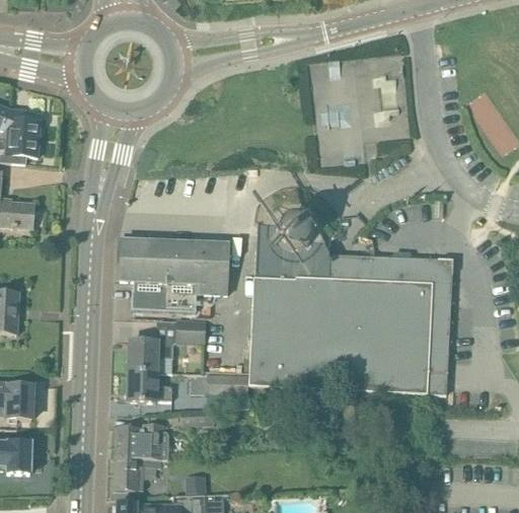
[(0,101),(0,127),(7,130),(6,153),(11,154),(11,161),(26,162),(26,155),(39,155),(41,120),(9,118),(12,107),(0,101)]
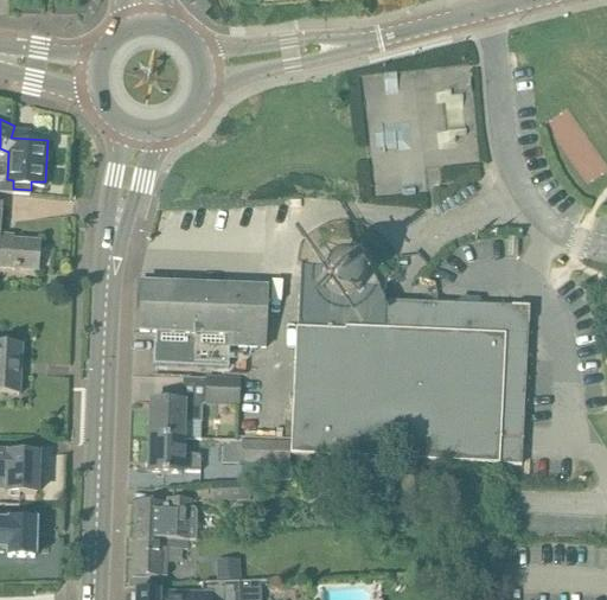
[(0,233),(0,217),(1,199),(0,198),(0,260),(38,263),(40,237),(0,233)]
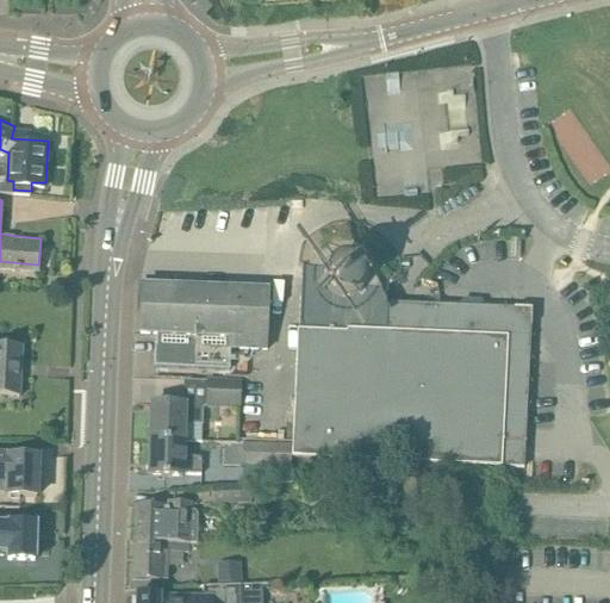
[(303,262),(299,324),(349,327),(349,324),(388,325),(390,299),(390,286),(386,285),(377,285),(379,279),(379,275),(379,273),(379,271),(378,267),(378,263),(377,261),(375,258),(373,255),(372,253),(371,250),(368,248),(365,246),(363,246),(361,244),(358,243),(353,241),(349,240),(348,240),(343,240),(341,241),(337,241),(334,242),(332,243),(329,246),(327,247),(324,249),(323,250),(321,253),(319,254),(318,256),(317,260),(316,262),(303,262)]
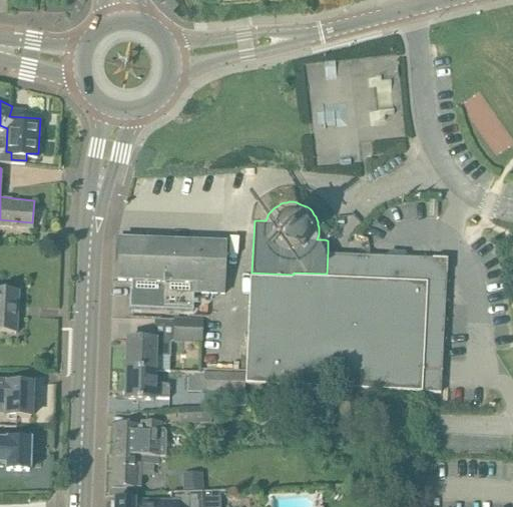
[(121,235),(119,277),(132,277),(131,285),(130,285),(130,304),(193,307),(194,288),(199,288),(224,289),(226,239),(121,235)]
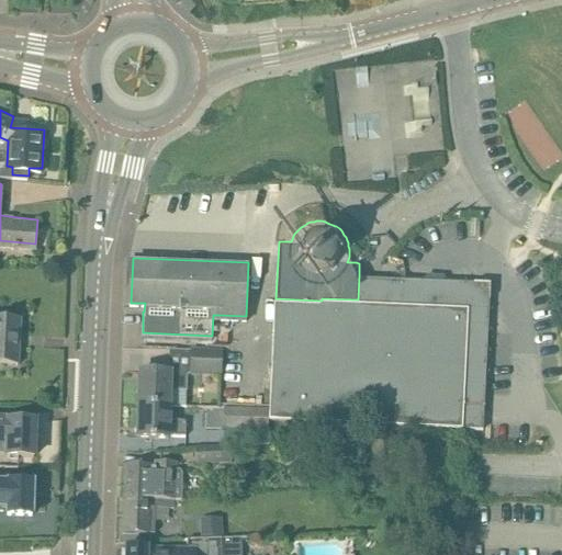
[(271,400),(271,418),(461,425),(482,425),(484,385),(481,385),(485,298),(470,289),(456,279),(403,276),(359,275),(358,299),(322,298),(322,301),(276,298),(271,400)]
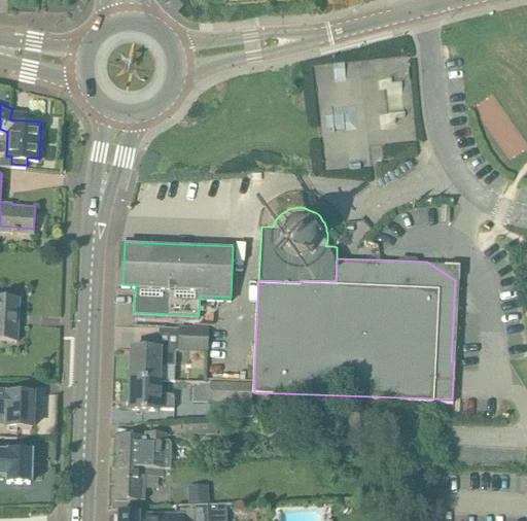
[(0,338),(18,339),(21,294),(0,292),(0,338)]
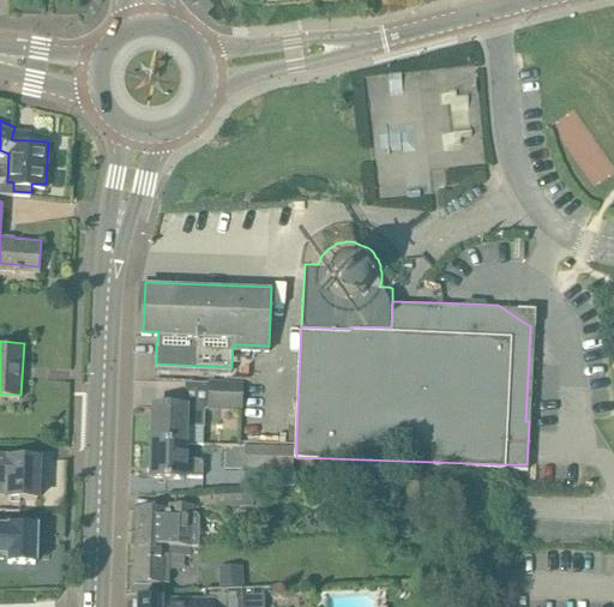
[(206,380),(206,406),(241,407),(242,379),(241,378),(209,378),(209,380),(206,380)]
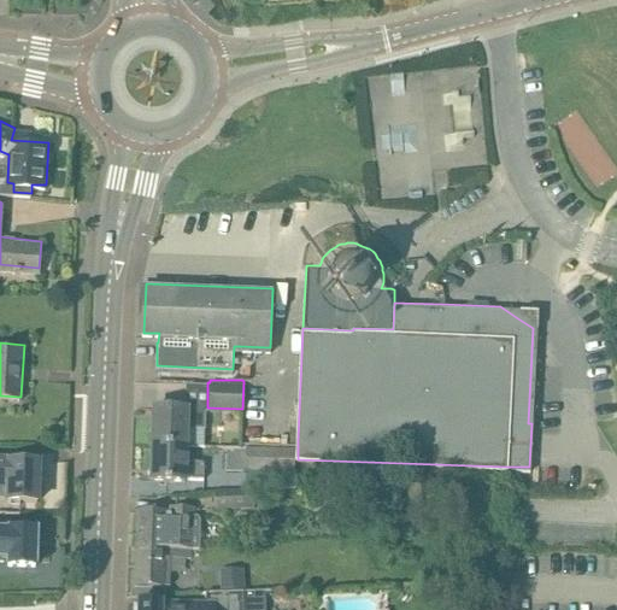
[(154,404),(153,441),(187,441),(187,424),(206,424),(207,410),(207,408),(188,406),(188,404),(154,404)]
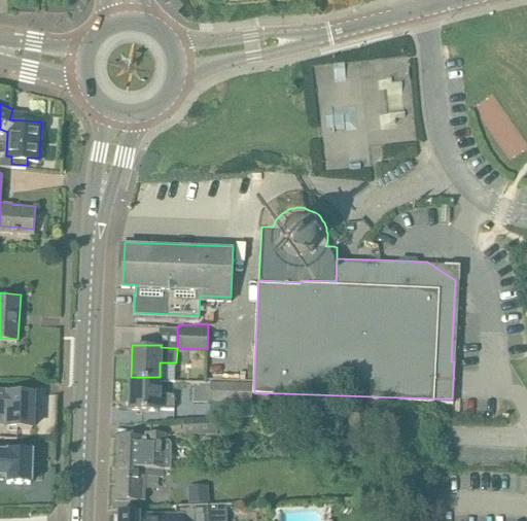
[(160,377),(131,377),(131,407),(159,408),(159,406),(175,406),(175,391),(160,391),(160,377)]
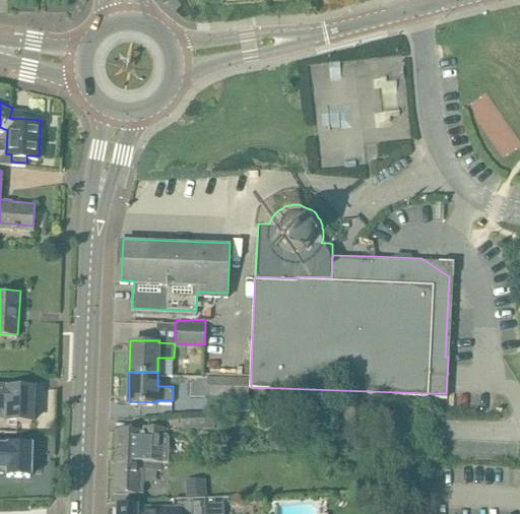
[(208,374),(207,391),(236,392),(236,374),(208,374)]
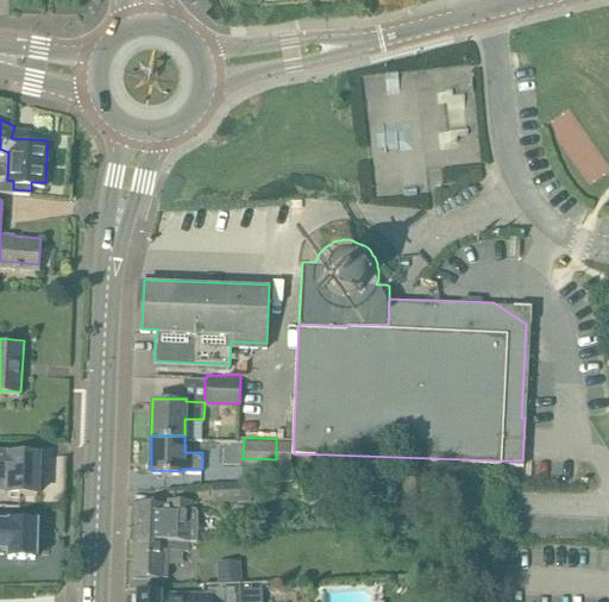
[(36,493),(37,451),(10,451),(10,446),(0,445),(0,486),(8,487),(8,491),(36,493)]
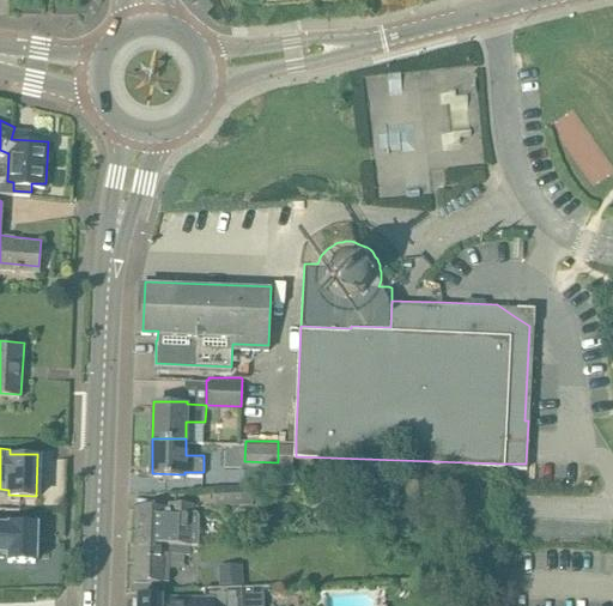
[(252,482),(212,484),(213,502),(252,500),(252,482)]
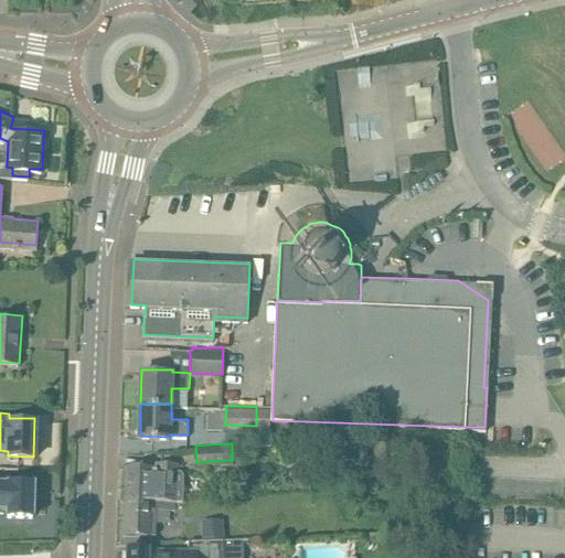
[(126,496),(177,499),(183,497),(184,469),(181,465),(178,465),(178,460),(156,459),(155,463),(127,462),(126,496)]
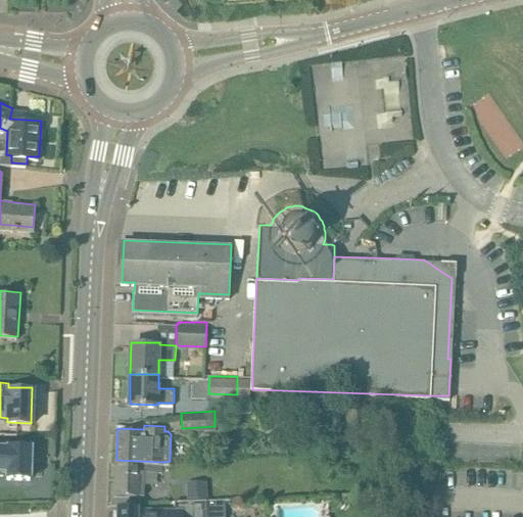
[(0,468),(7,469),(7,475),(30,476),(31,445),(8,444),(8,447),(0,445),(0,468)]
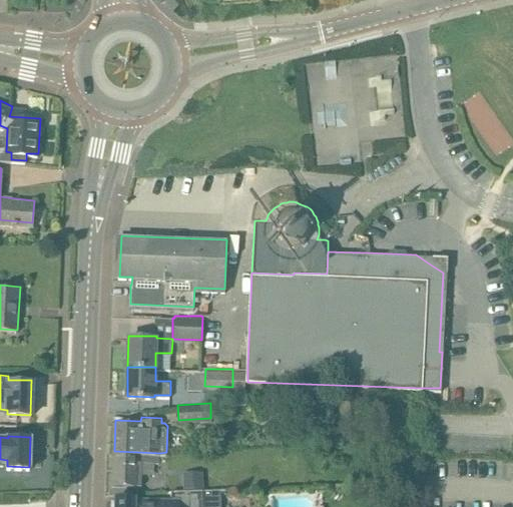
[(113,451),(112,482),(141,483),(141,471),(142,459),(153,459),(158,459),(159,453),(138,452),(113,451)]
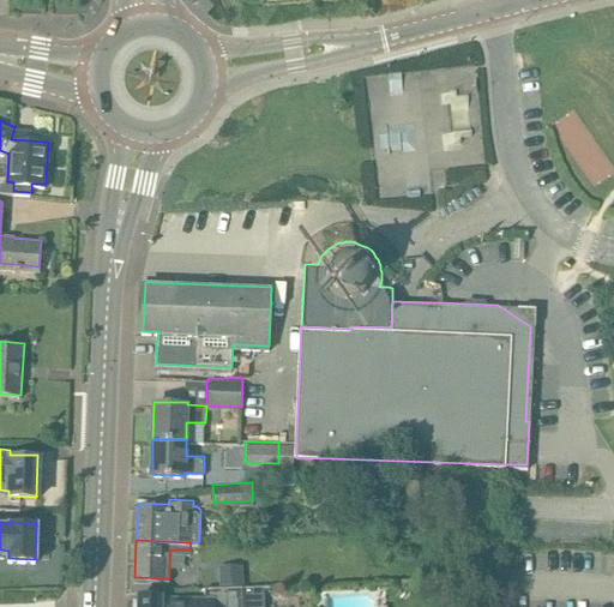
[(242,568),(218,569),(218,583),(242,582),(242,568)]
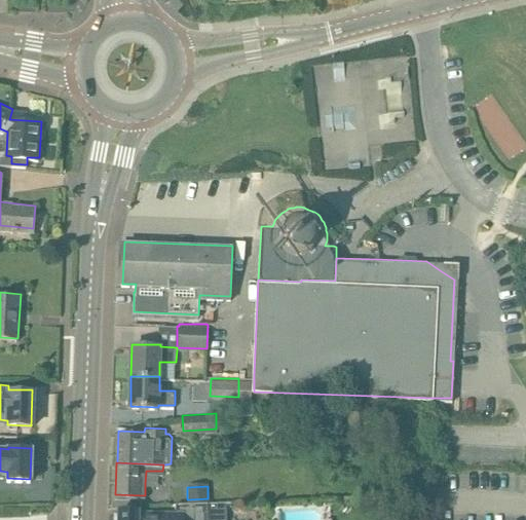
[(175,500),(175,510),(182,511),(194,511),(193,519),(225,519),(226,498),(175,500)]
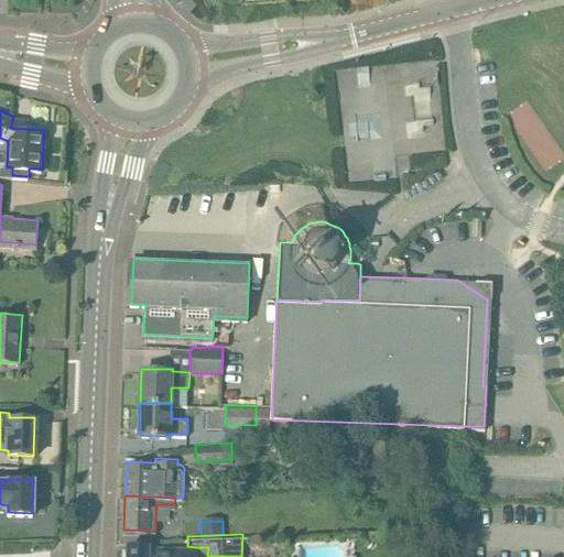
[(194,556),(195,547),(148,546),(148,545),(127,544),(127,556),(194,556)]
